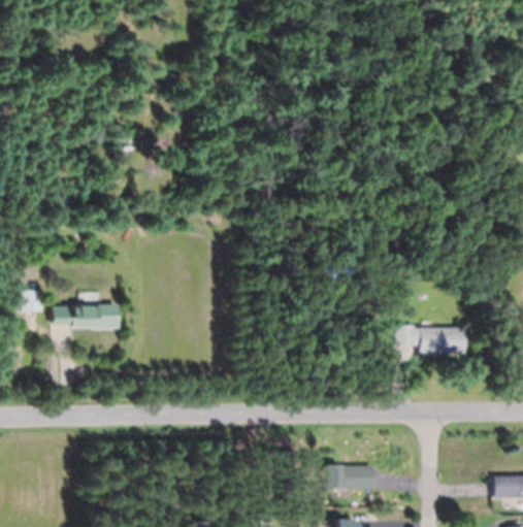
[(98,124),(85,122),(86,112),(100,114),(98,124)]
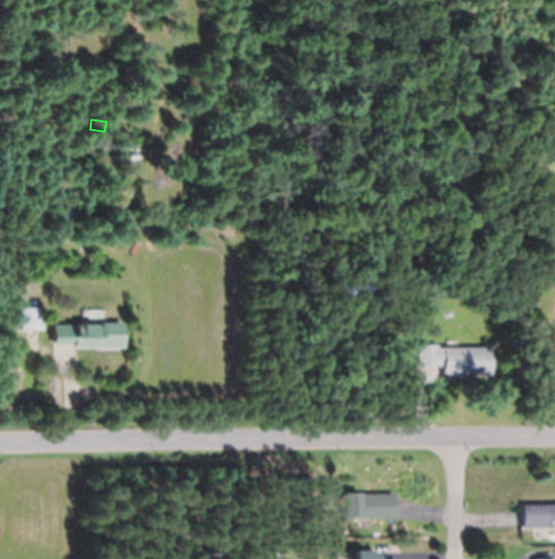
[(43,329),(32,329),(24,330),(24,309),(46,309),(46,329),(43,329)]
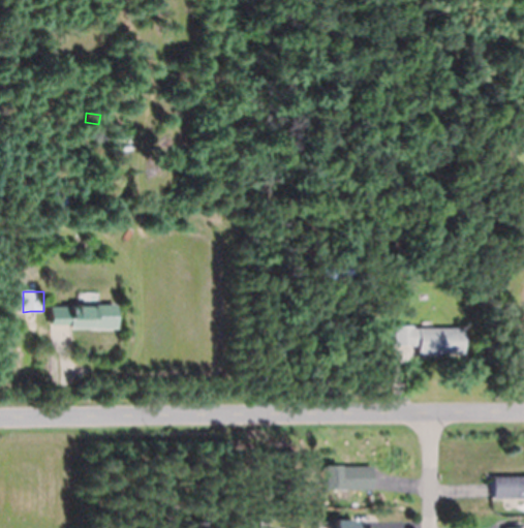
[(74,329),(72,329),(72,324),(55,325),(54,325),(53,307),(97,306),(97,305),(119,305),(120,329),(95,330),(95,329),(74,329)]
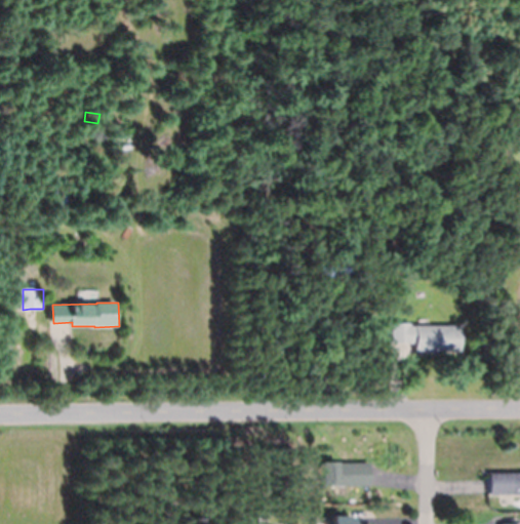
[(338,328),(327,327),(327,318),(340,318),(338,328)]
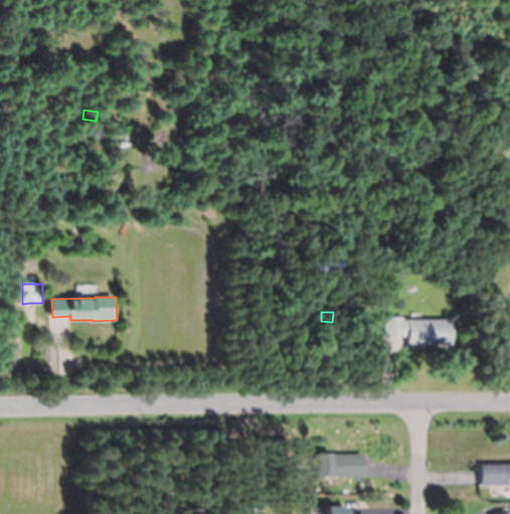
[(409,344),(408,337),(387,337),(386,337),(386,317),(404,317),(404,320),(454,319),(454,344),(409,344)]
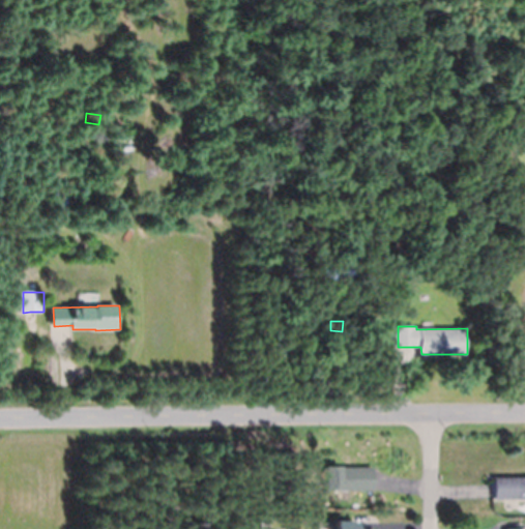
[(376,469),(376,490),(376,491),(343,491),(327,491),(327,466),(344,466),(344,467),(376,467),(376,469)]
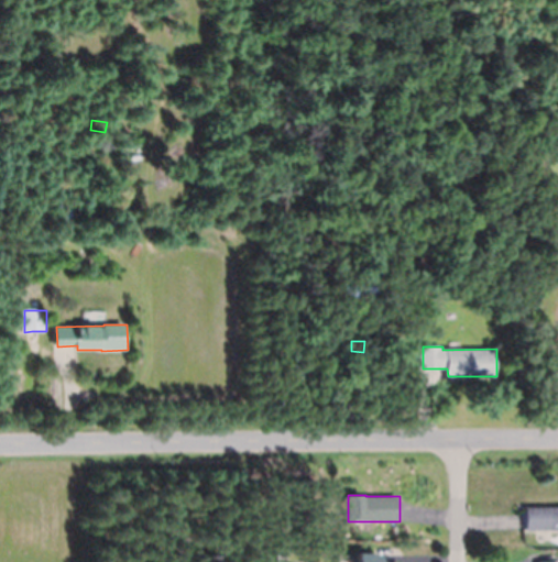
[(527,530),(527,515),(527,507),(557,506),(557,531),(527,532),(527,530)]
